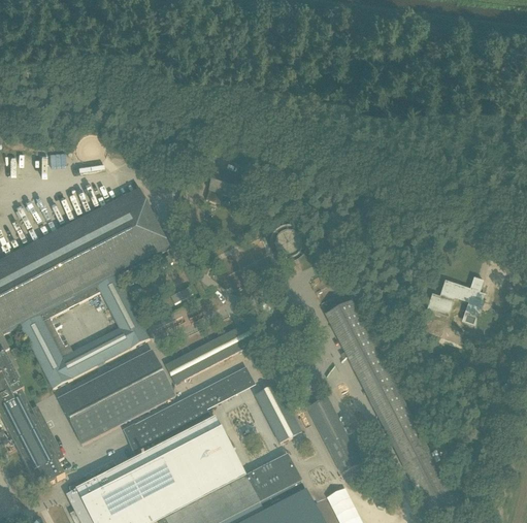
[(216,165),(208,188),(237,198),(243,182),(222,175),(225,168),(216,165)]
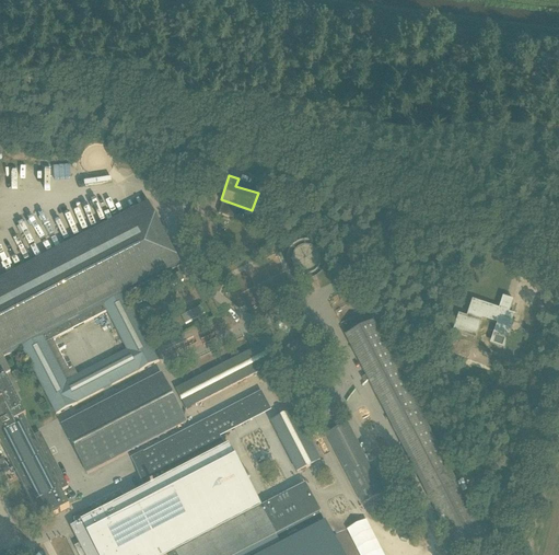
[(0,441),(39,518),(68,503),(60,487),(67,484),(39,429),(32,432),(11,391),(13,390),(6,373),(1,376),(0,373),(0,371),(9,367),(2,353),(20,344),(55,411),(76,400),(111,381),(137,368),(158,357),(124,290),(179,261),(147,199),(0,274),(0,441)]
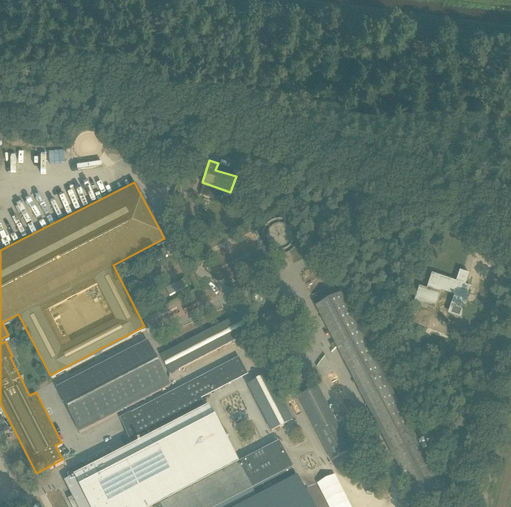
[(163,245),(146,254),(149,261),(166,252),(163,245)]
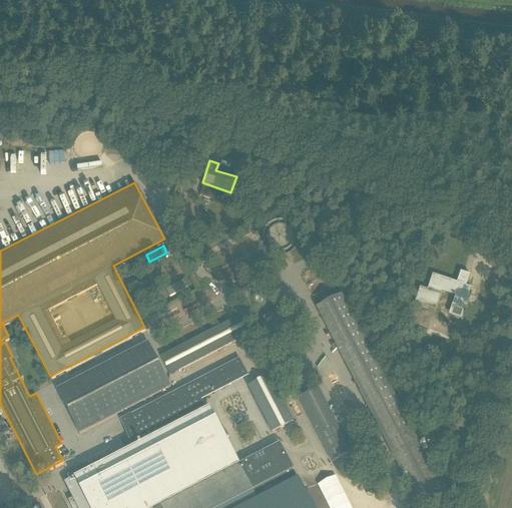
[(139,259),(121,268),(124,275),(142,266),(139,259)]
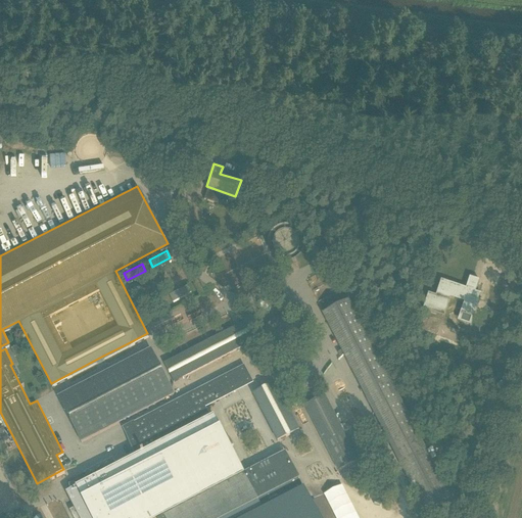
[(440,277),(432,301),(441,304),(442,304),(444,298),(451,300),(454,292),(463,295),(465,290),(472,293),(474,286),(477,277),(469,274),(465,285),(440,277)]
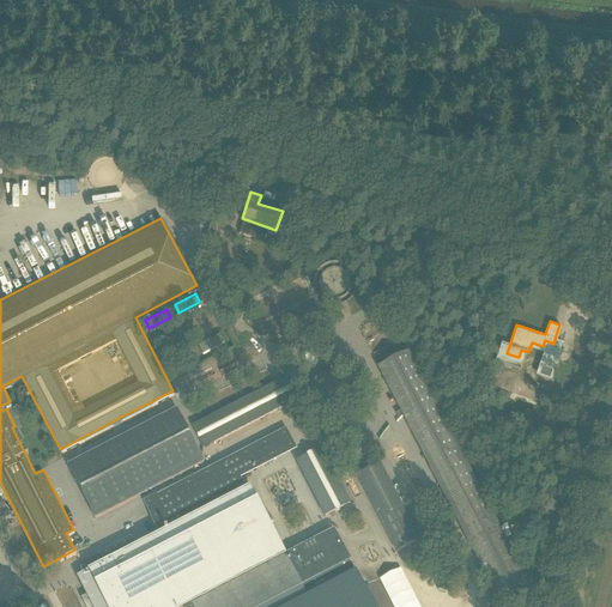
[(218,331),(198,343),(203,351),(223,339),(218,331)]
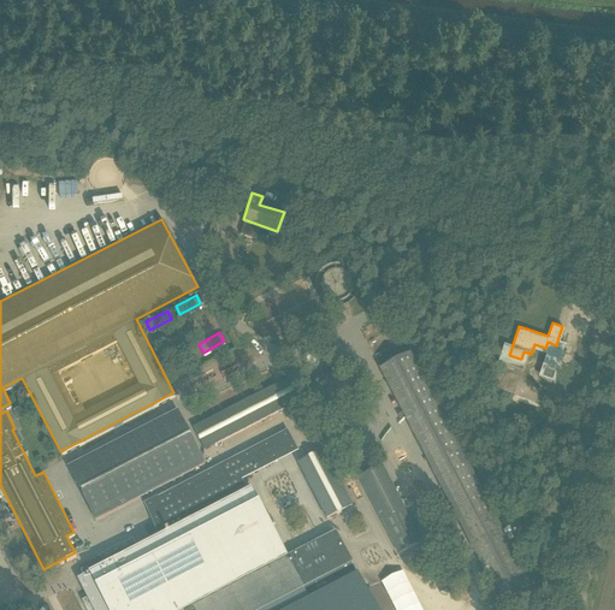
[(185,339),(164,351),(169,360),(189,348),(185,339)]
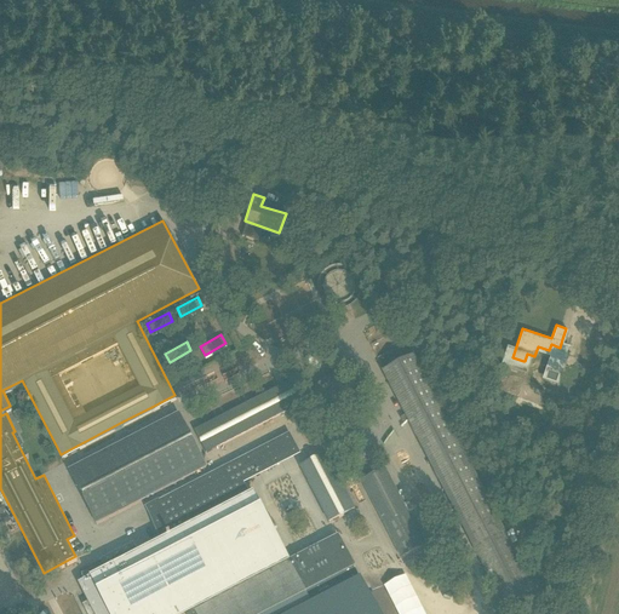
[(380,368),(503,604),(536,589),(413,351),(380,368)]
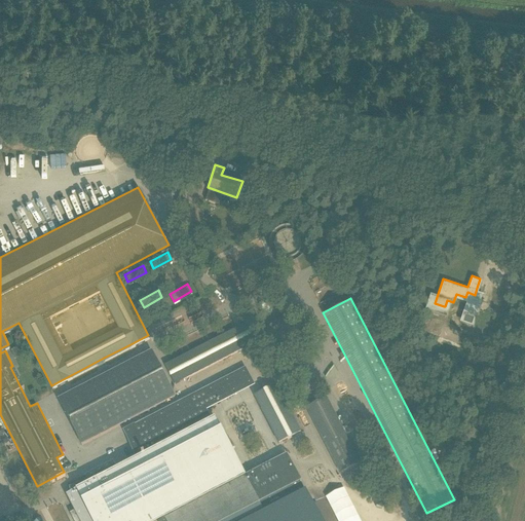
[(284,307),(288,314),(295,311),(291,304),(284,307)]
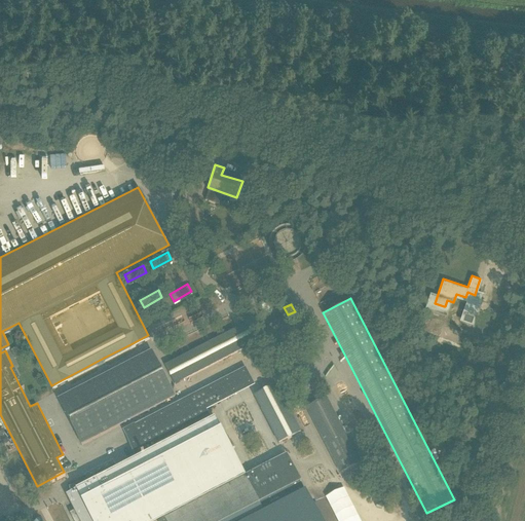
[(432,317),(426,329),(456,339),(460,327),(432,317)]
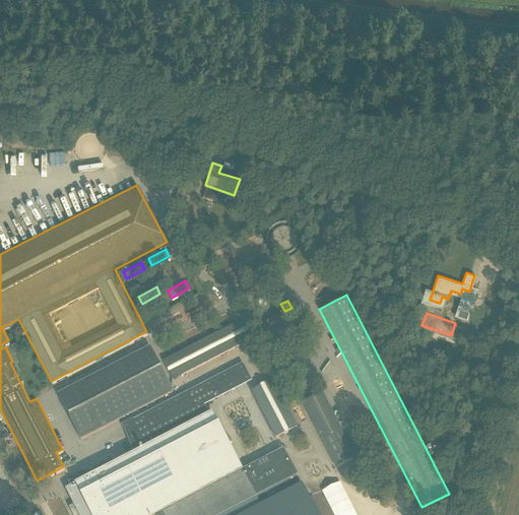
[(161,358),(172,376),(252,334),(243,316),(161,358)]
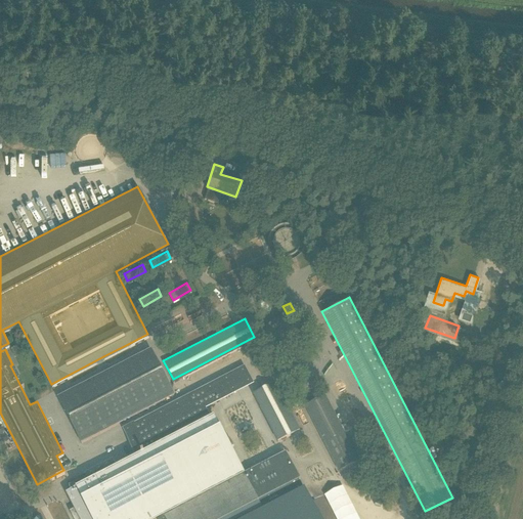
[(56,394),(55,394),(79,439),(173,390),(149,345),(56,394)]
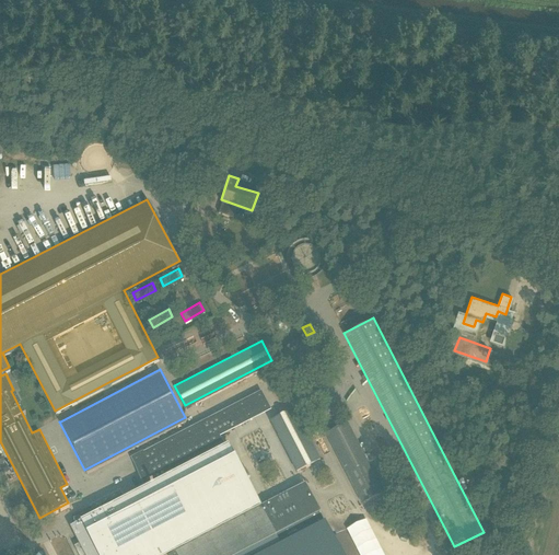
[(162,554),(174,550),(176,554),(255,554),(324,520),(304,481),(260,504),(228,441),(224,443),(219,434),(270,407),(260,388),(142,449),(141,448),(130,454),(142,486),(113,501),(105,505),(69,523),(85,554),(162,554)]
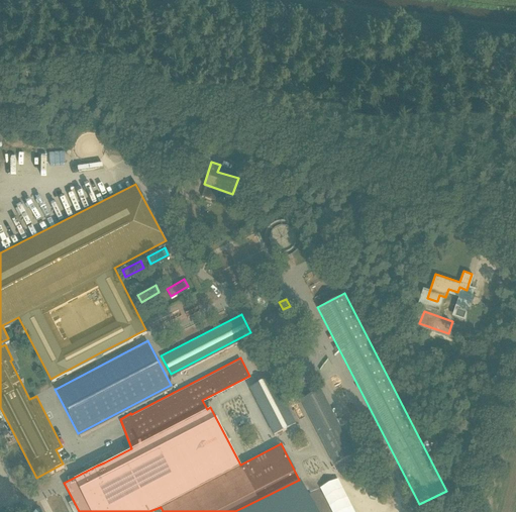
[(249,386),(274,432),(295,421),(271,375),(249,386)]
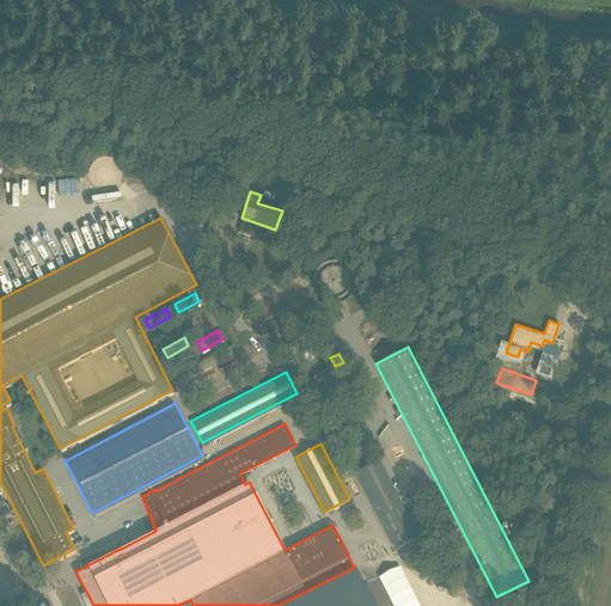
[(356,470),(395,546),(419,534),(379,458),(356,470)]
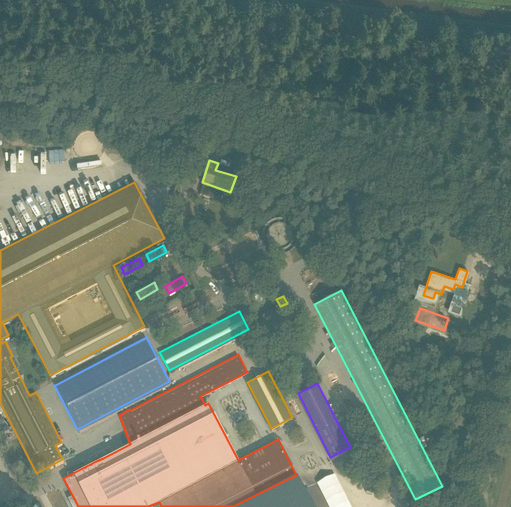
[(100,453),(93,456),(96,461),(103,458),(100,453)]
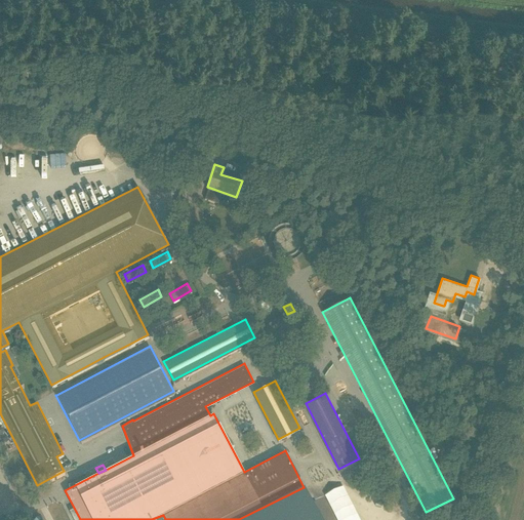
[(239,519),(322,519),(305,486),(304,487),(239,519)]
